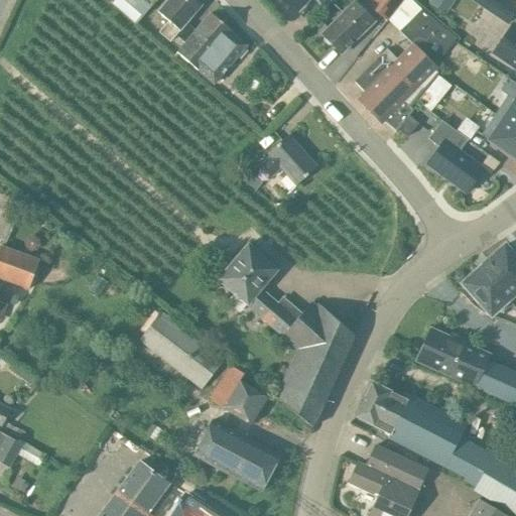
[(113,0),(111,3),(136,24),(157,0),(113,0)]
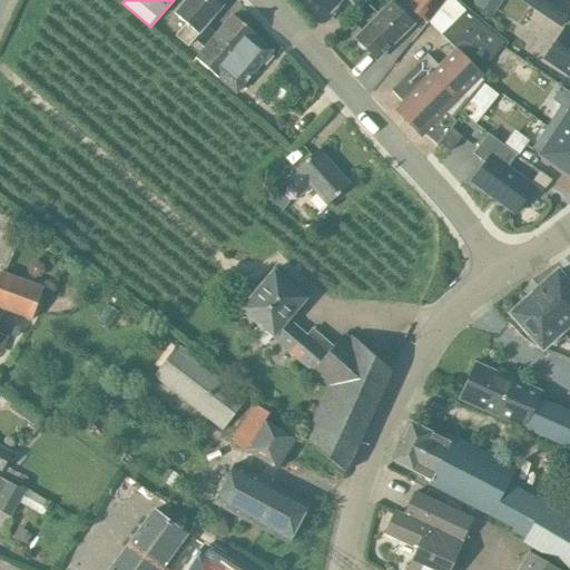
[(205,48),(217,35),(207,26),(224,7),(216,0),(186,0),(175,13),(187,25),(176,37),(188,47),(195,40),(205,48)]
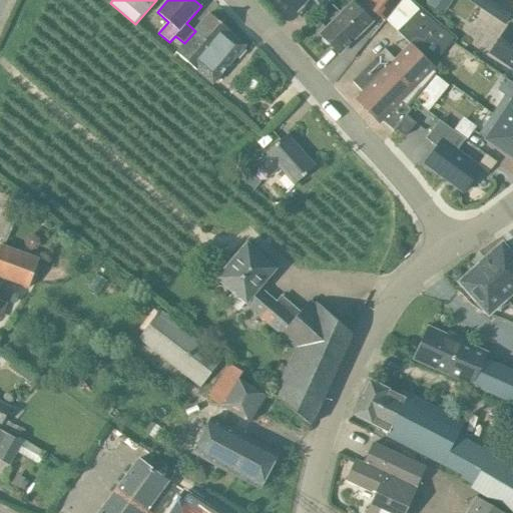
[(401,0),(368,0),(365,4),(376,13),(385,20),(401,0)]
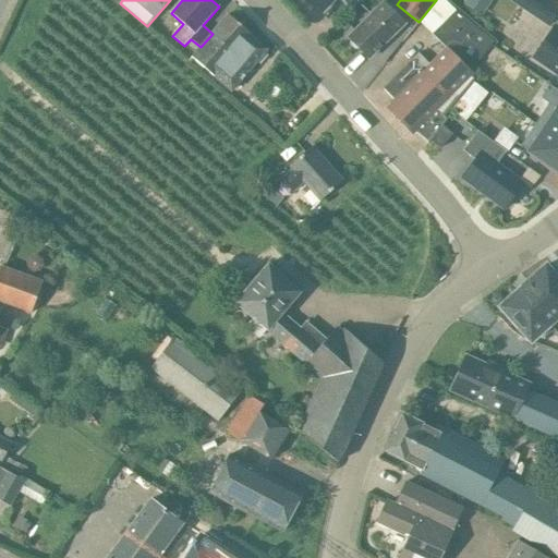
[(468,0),(465,3),(481,13),(489,0),(468,0)]
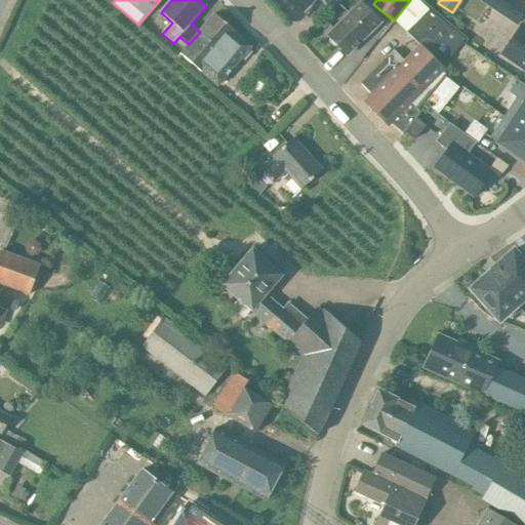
[(524,7),(514,0),(480,0),(517,26),(524,12),(524,7)]
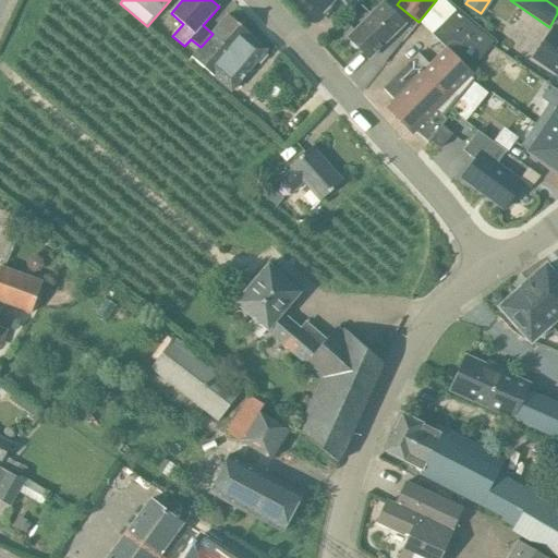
[(375,12),(349,36),(368,58),(396,34),(392,31),(404,20),(409,14),(397,4),(396,3),(380,17),(375,12)]
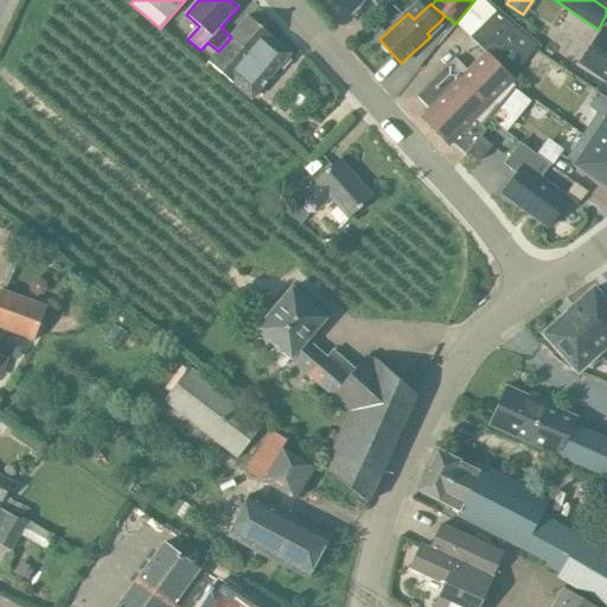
[(537,46),(496,12),(470,38),(485,52),(459,78),(447,66),(416,96),(430,109),(422,117),(449,146),(452,142),(468,155),(470,152),(483,136),(487,131),(484,127),(517,87),(513,84),(515,82),(511,78),(537,46)]
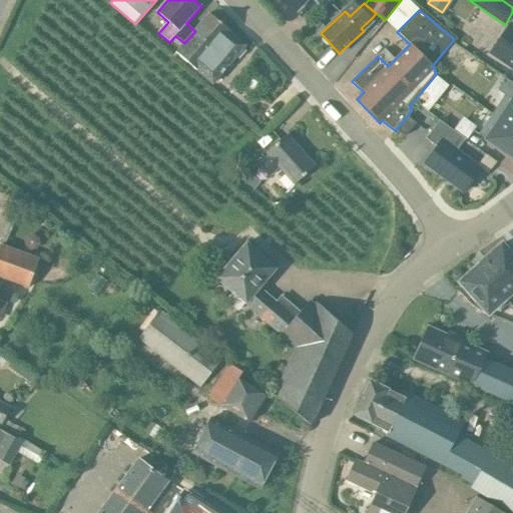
[(210,13),(195,31),(184,43),(176,52),(212,84),(246,46),(231,32),(210,13)]
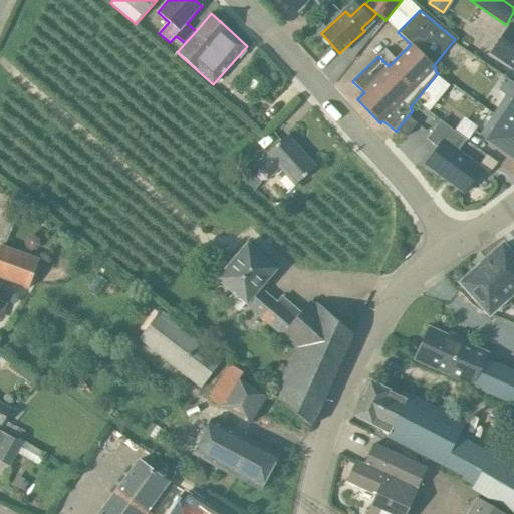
[(513,29),(510,27),(492,57),(513,70),(513,29)]
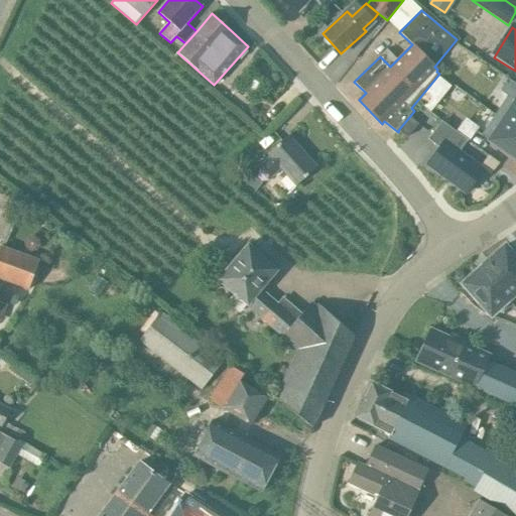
[(507,96),(494,115),(515,129),(515,84),(508,79),(500,91),(507,96)]
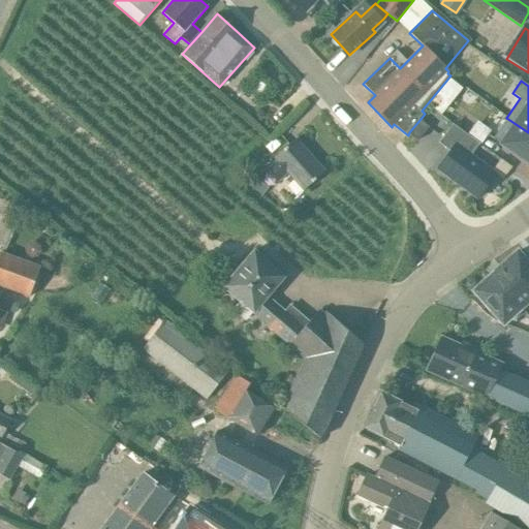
[(528,132),(506,118),(493,138),(528,162),(528,132)]
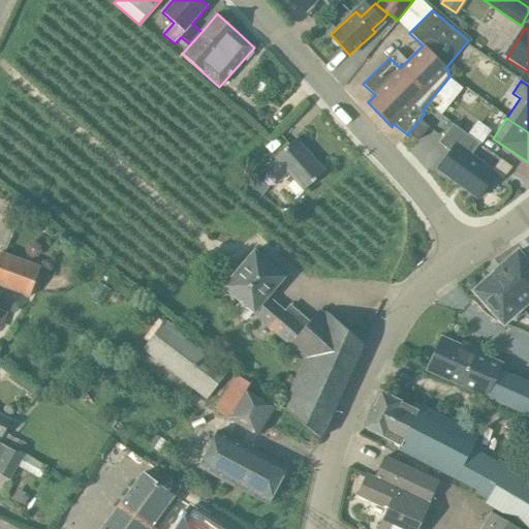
[(429,126),(421,119),(409,132),(417,139),(429,126)]
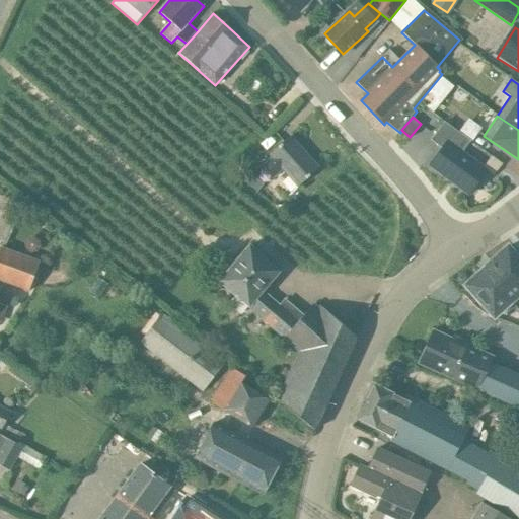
[(470,141),(444,122),(431,140),(442,149),(430,166),(468,195),(487,170),(462,153),(470,141)]
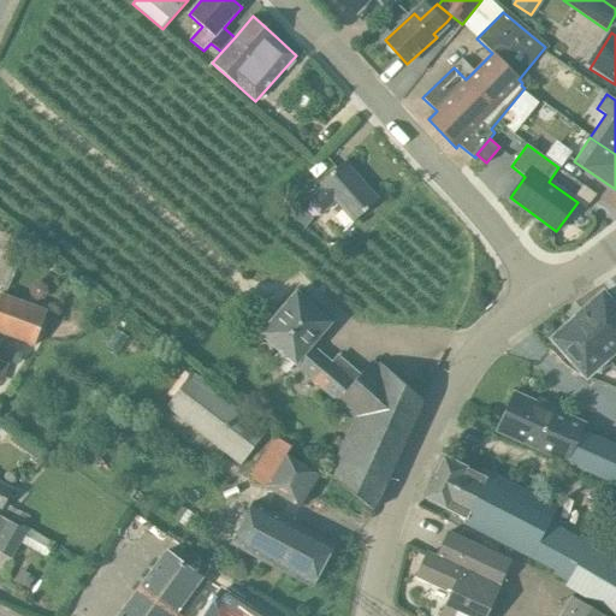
[(554,144),(544,157),(558,167),(560,169),(568,157),(554,144)]
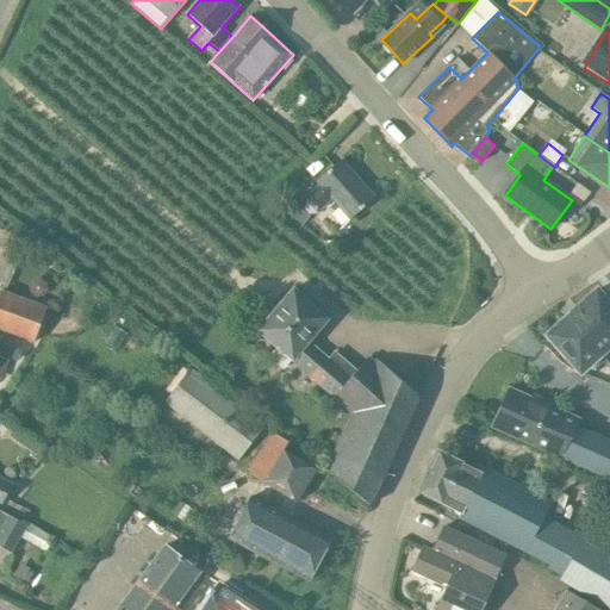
[(377,198),(342,160),(317,182),(321,185),(309,195),(322,210),(334,199),(353,219),(377,198)]
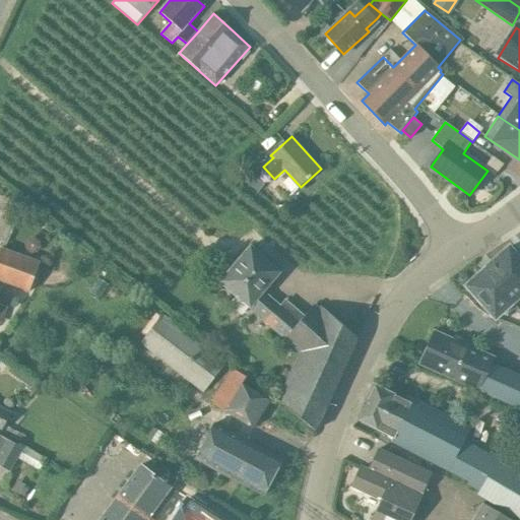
[(475,143),(470,152),(488,161),(493,153),(475,143)]
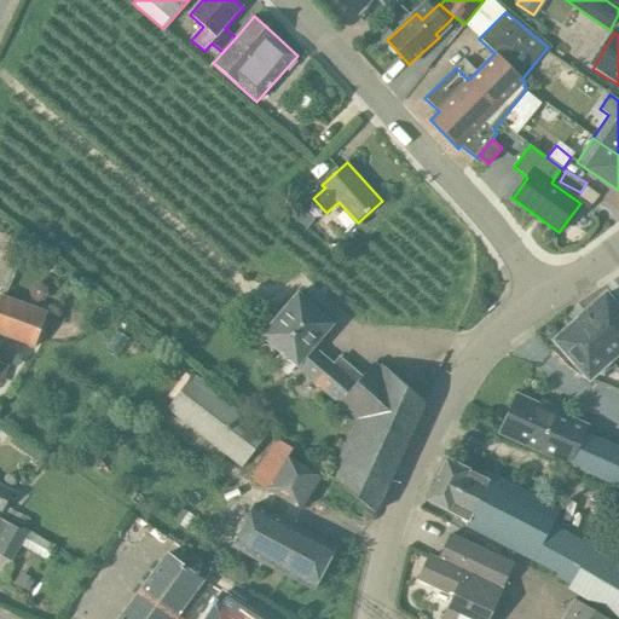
[(307,229),(316,219),(298,203),(289,213),(307,229)]
